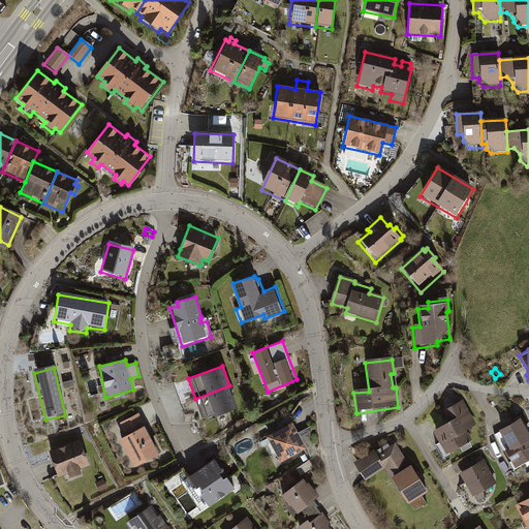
[(195,399),(188,378),(174,382),(186,414),(193,413),(197,421),(205,419),(201,411),(195,399)]
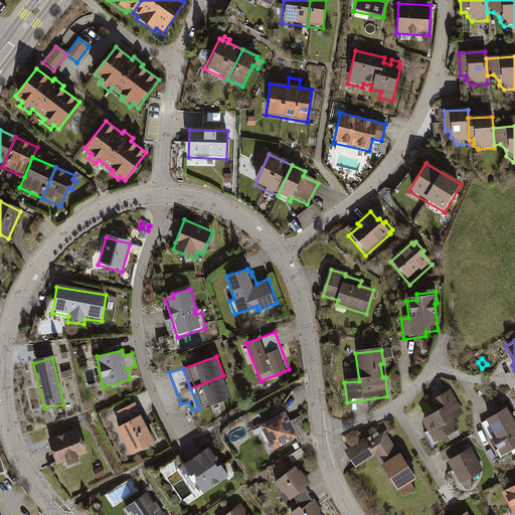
[(199,408),(230,396),(223,375),(190,388),(196,400),(199,408)]
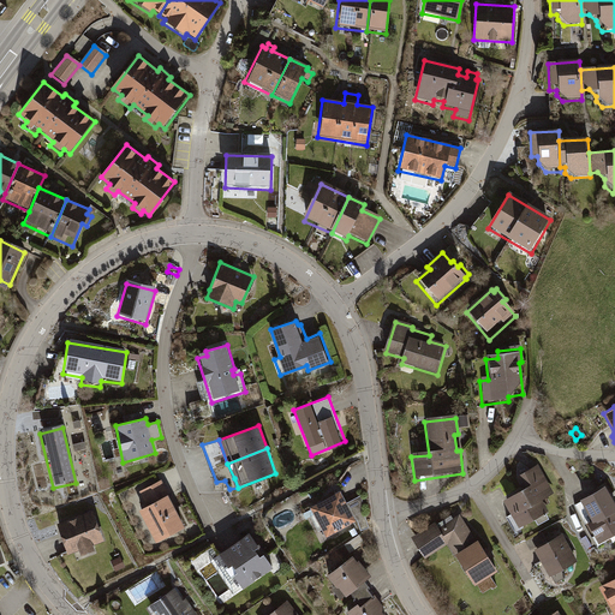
[(502,503),(517,531),(548,515),(541,502),(554,495),(538,467),(513,481),(520,494),(502,503)]
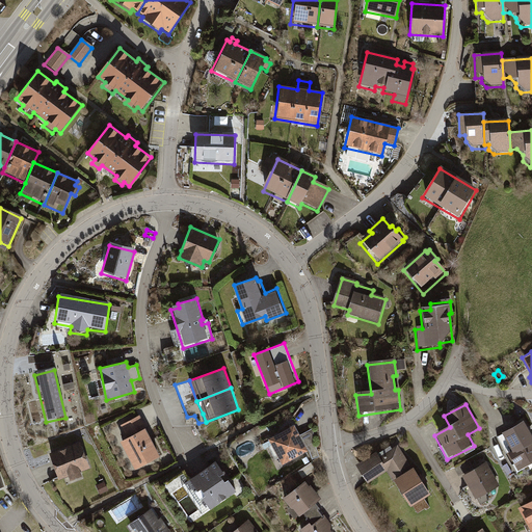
[(118,437),(135,468),(161,453),(138,415),(124,423),(129,432),(118,437)]
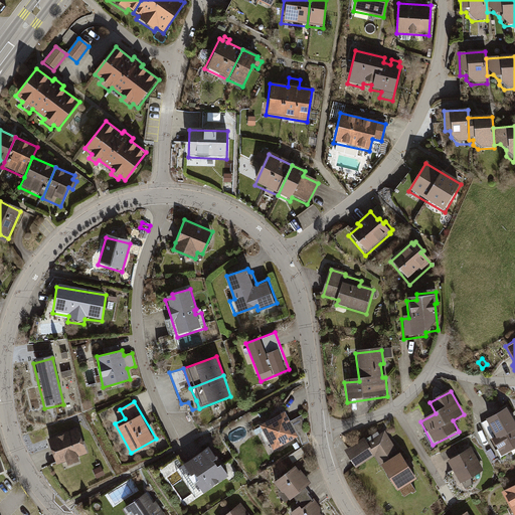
[(514,424),(505,408),(485,420),(488,424),(483,427),(503,462),(513,456),(511,453),(514,450),(514,424)]
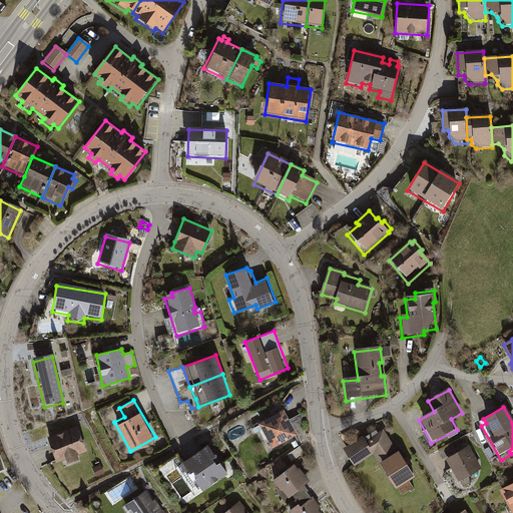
[(284,412),(262,424),(275,447),(297,435),(295,431),(305,426),(302,414),(289,421),(284,412)]
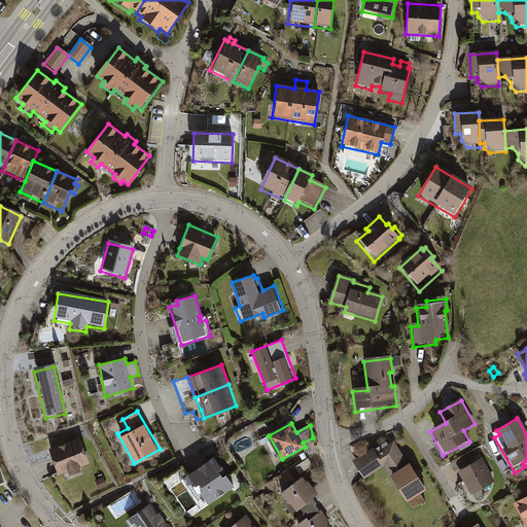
[(383,468),(406,504),(424,492),(417,481),(421,479),(417,471),(413,475),(390,438),(351,462),(363,481),(383,468)]
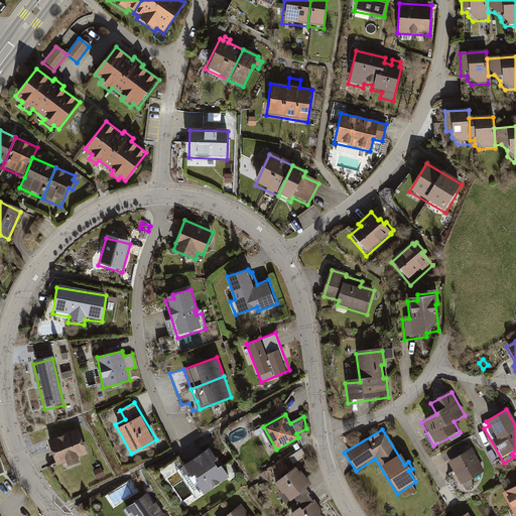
[(77,430),(45,441),(55,469),(65,466),(66,470),(79,465),(77,461),(87,457),(77,430)]
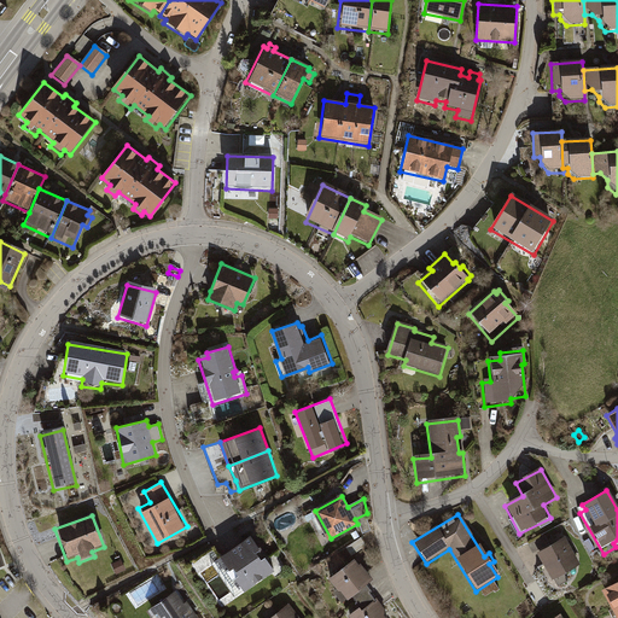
[(261,549),(251,536),(220,557),(221,558),(211,565),(213,566),(215,571),(219,575),(219,576),(231,593),(235,598),(275,571),(266,557),(262,560),(257,553),(261,549)]
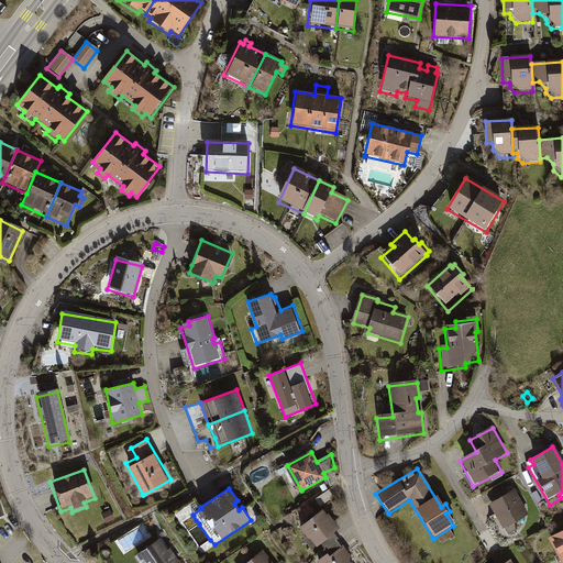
[(332,490),(313,501),(318,509),(337,497),(332,490)]
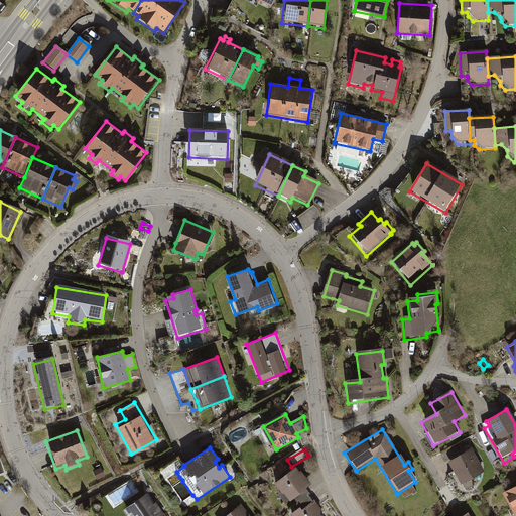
[(470,449),(446,464),(460,486),(483,472),(470,449)]
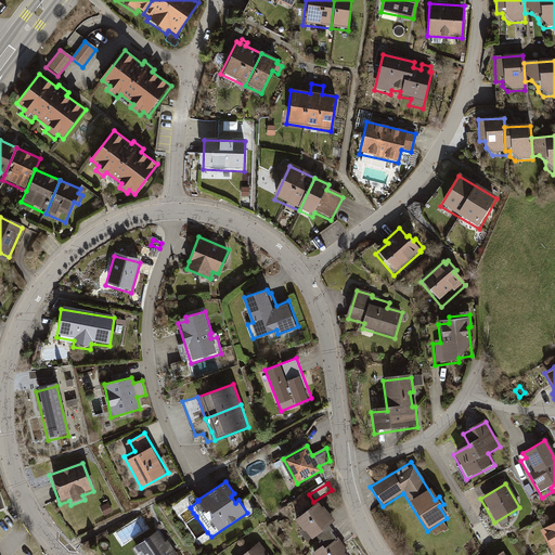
[(108,505),(99,510),(103,518),(112,514),(108,505)]
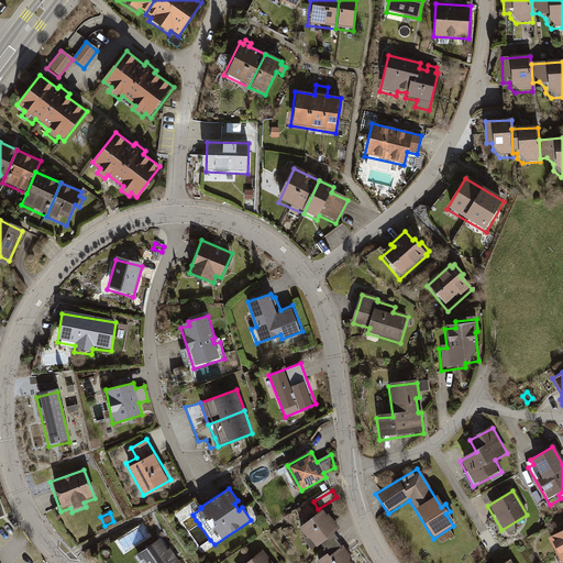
[(324,518),(321,512),(297,530),(306,541),(302,542),(310,552),(317,547),(331,536),(339,530),(328,516),(324,518)]
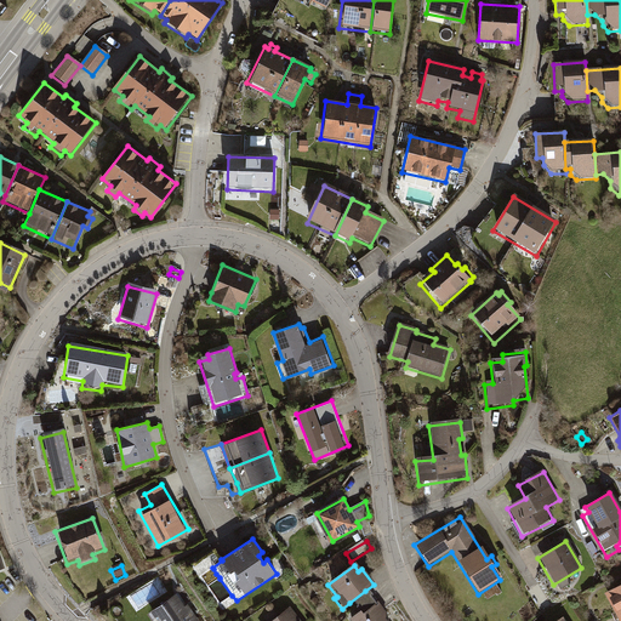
[(620,620),(620,587),(604,597),(616,620),(620,620)]
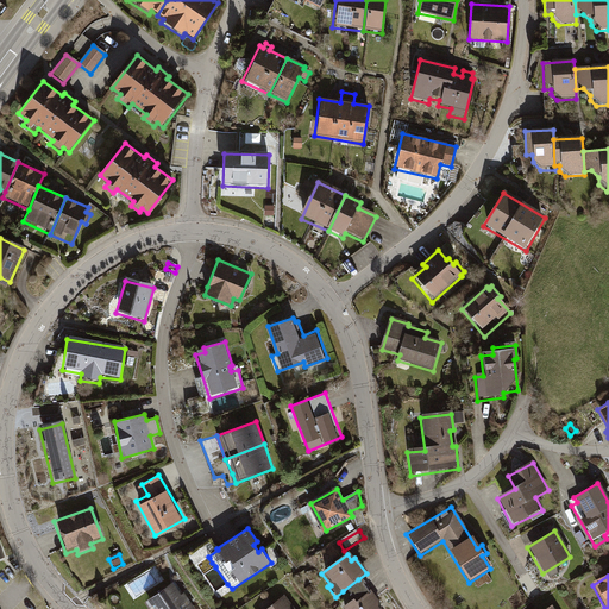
[(377,608),(378,603),(358,579),(343,591),(351,602),(341,608),(377,608)]
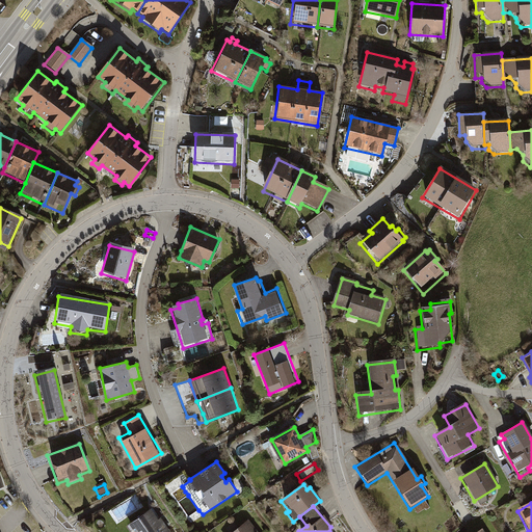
[(150,511),(125,529),(127,531),(168,531),(160,520),(157,522),(150,511)]
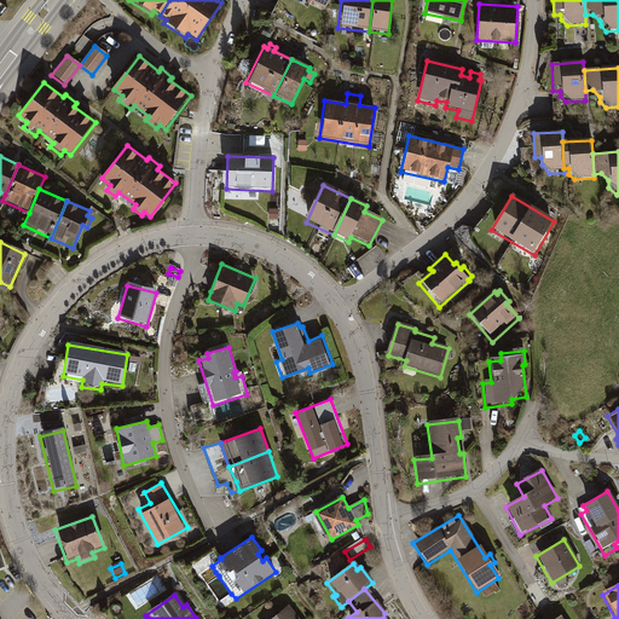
[(296,618),(289,607),(272,618),(296,618)]
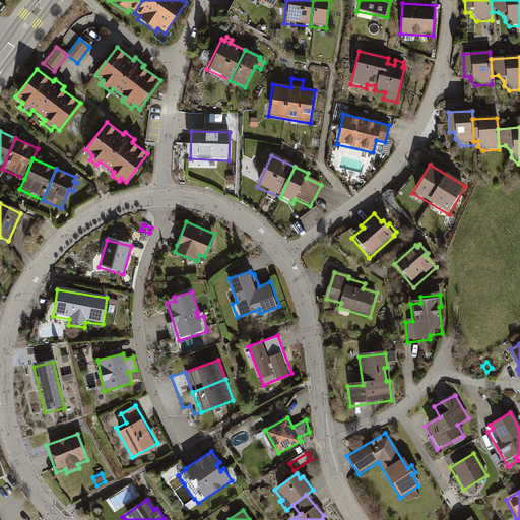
All buildings are outlined.
